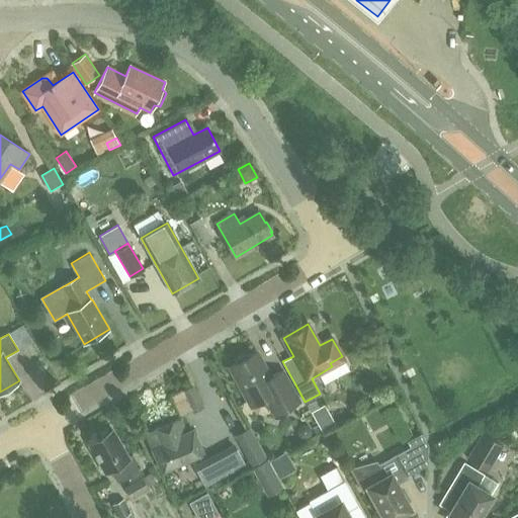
[(270,377),(257,353),(250,356),(246,355),(239,359),(237,364),(230,367),(252,406),(265,399),(274,416),(299,402),(283,370),(270,377)]
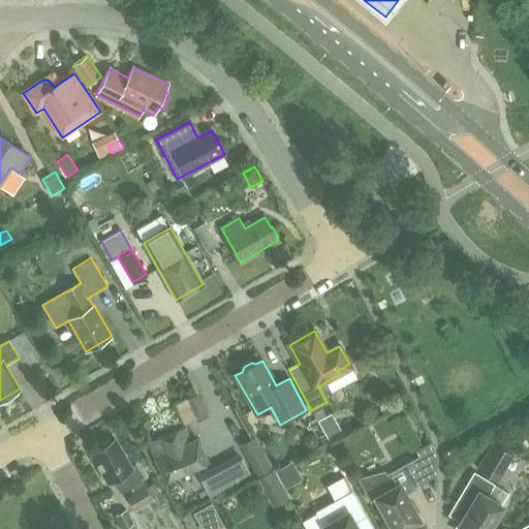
[(197,421),(209,416),(198,393),(176,403),(185,425),(196,419),(197,421)]
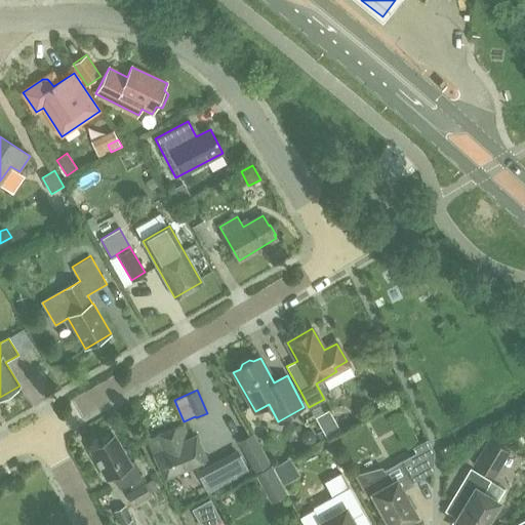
[(326,438),(340,430),(329,409),(315,416),(326,438)]
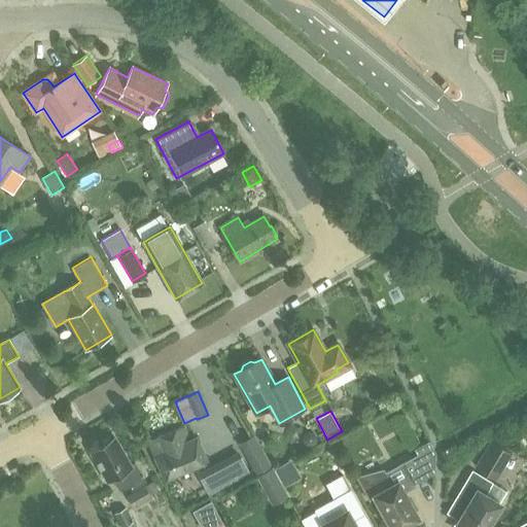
[(189,441),(184,427),(148,442),(165,479),(206,461),(197,437),(189,441)]
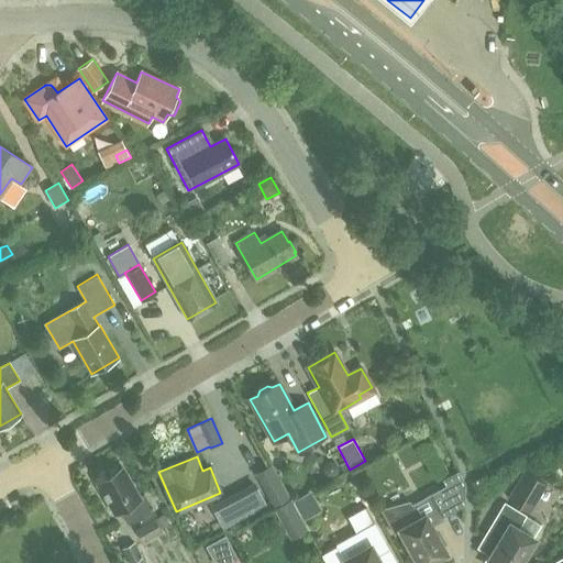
[(341,457),(333,462),(340,473),(348,468),(341,457)]
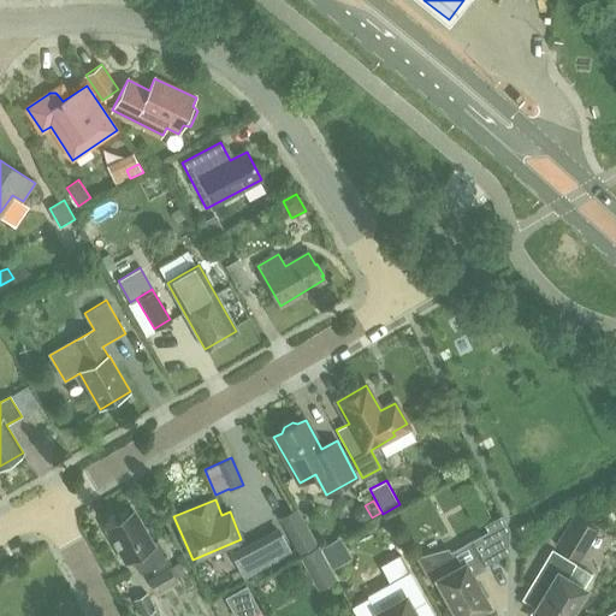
[(319,548),(320,546),(319,544),(318,545),(297,507),(279,516),(300,555),(300,556),(301,560),(311,554),(309,550),(318,546),(319,548)]
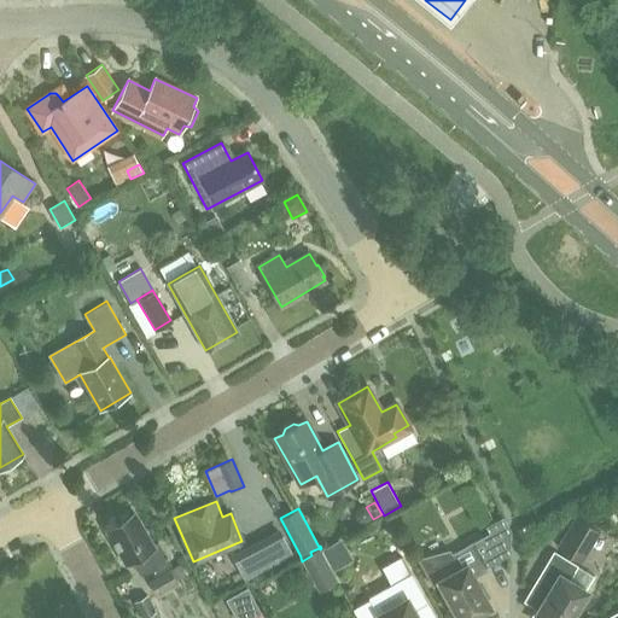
[(152,544),(135,513),(132,516),(126,516),(122,518),(120,522),(106,529),(127,564),(132,560),(140,575),(151,569),(155,575),(172,564),(159,542),(152,544)]
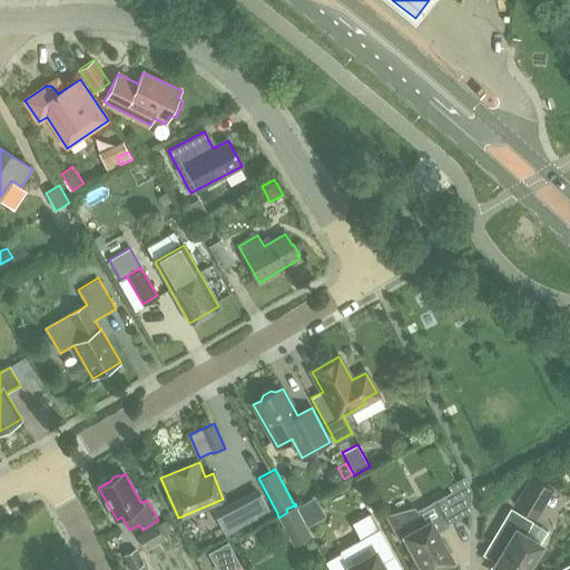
[(537,519),(553,490),(529,475),(512,505),(537,519)]
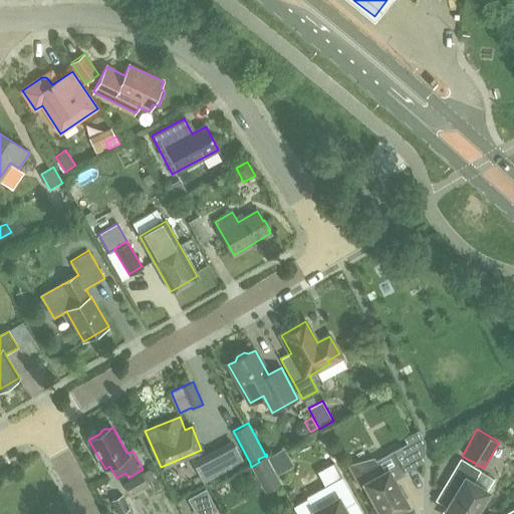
[(417,464),(424,460),(425,442),(419,430),(404,438),(407,443),(406,444),(417,464)]
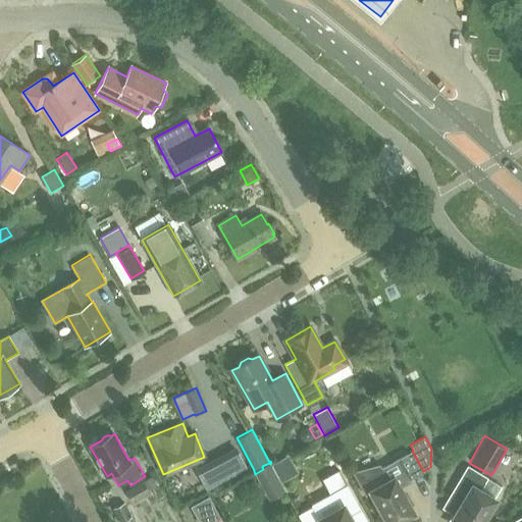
[(366,492),(370,490),(386,521),(397,521),(403,519),(404,521),(416,516),(401,487),(412,481),(399,459),(379,469),(377,464),(354,471),(366,492)]
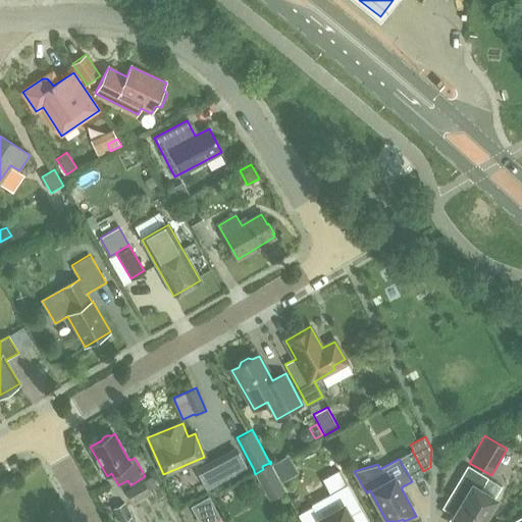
[(208,490),(223,482),(212,461),(197,469),(208,490)]
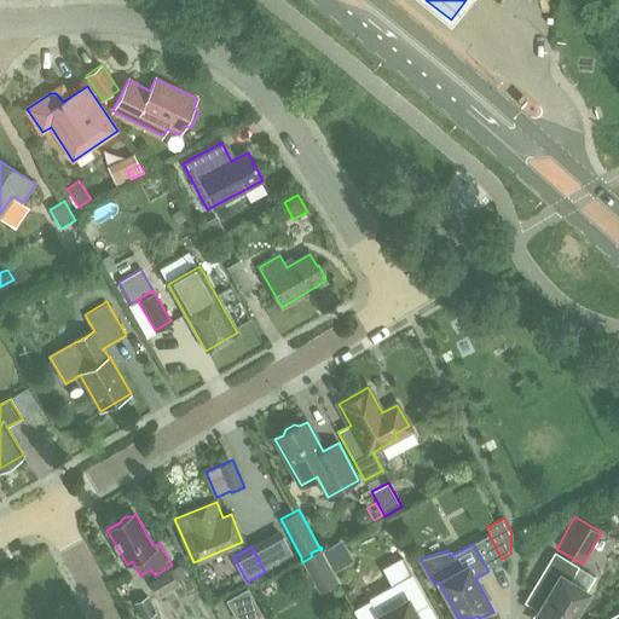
[(335,550),(340,567),(356,563),(352,547),(335,550)]
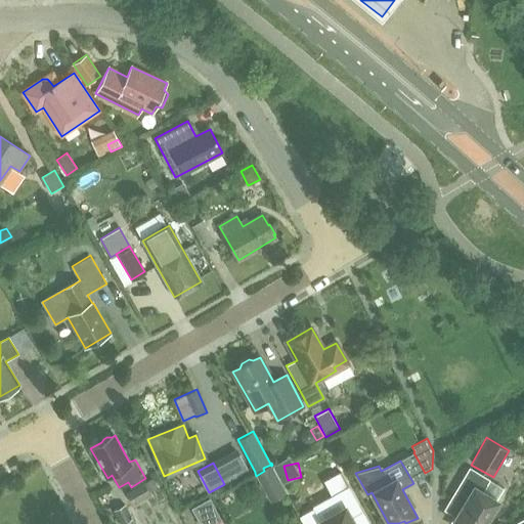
[(287,492),(272,465),(271,466),(270,465),(263,468),(264,471),(256,476),(270,501),(287,492)]
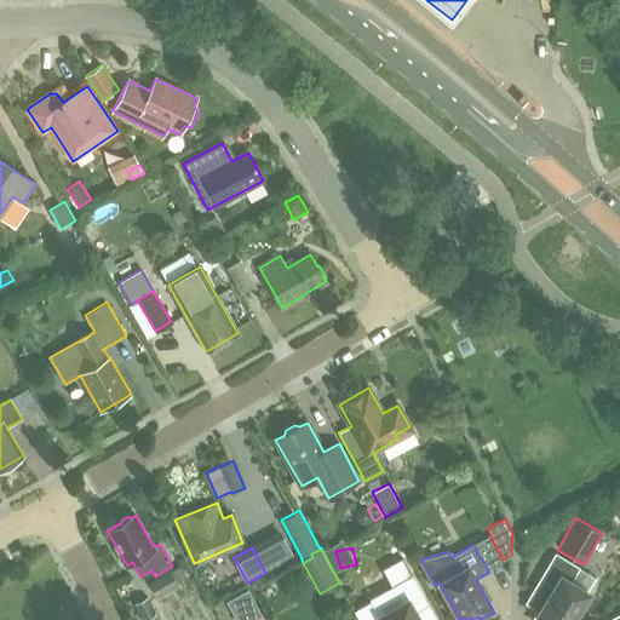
[(573,619),(590,593),(587,592),(596,578),(556,554),(540,580),(554,589),(533,619),(573,619)]
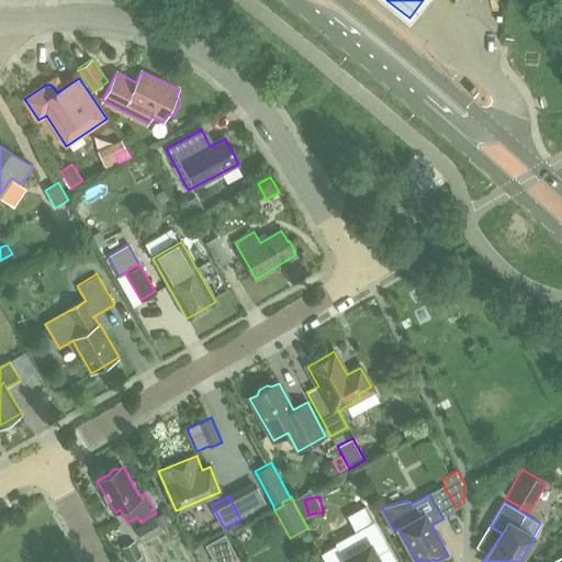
[(143,542),(163,531),(160,527),(170,521),(165,513),(135,529),(143,542)]
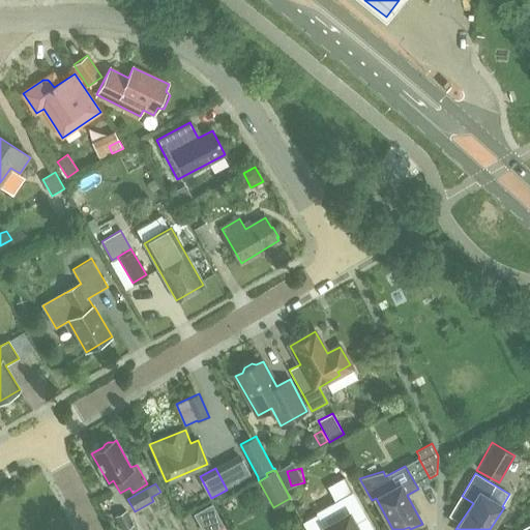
[(352,493),(316,512),(321,521),(324,527),(325,529),(358,529),(355,524),(366,518),(353,495),(352,493)]
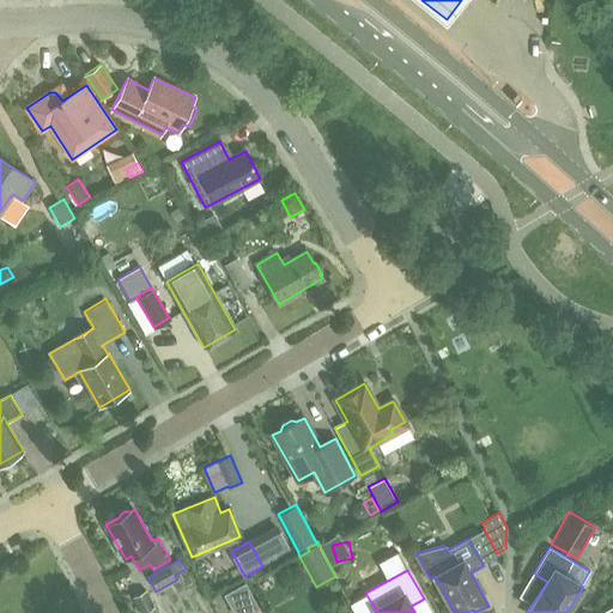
[(157,612),(153,607),(156,606),(146,588),(133,595),(141,612),(157,612)]
